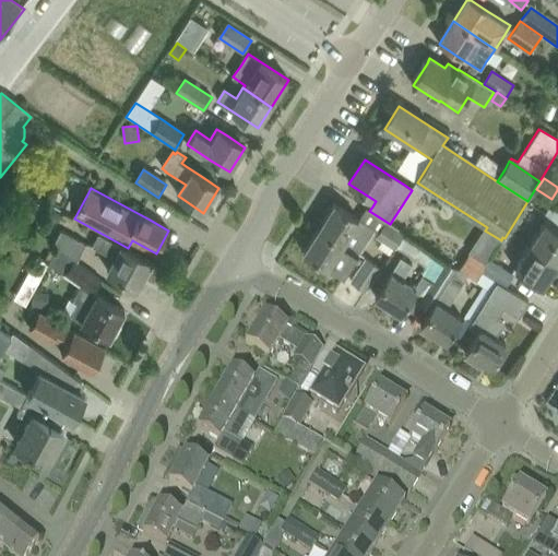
[(531,247),(557,264),(557,205),(553,202),(546,214),(550,217),(531,247)]
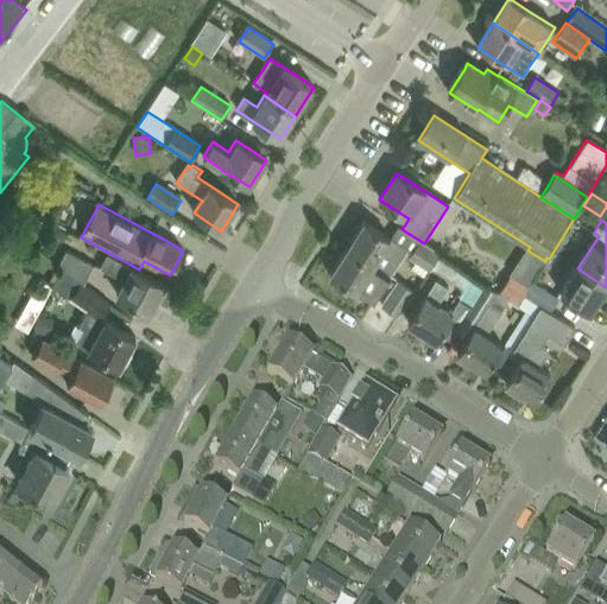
[(347,250),(391,278),(399,264),(408,250),(385,236),(365,223),(347,250)]
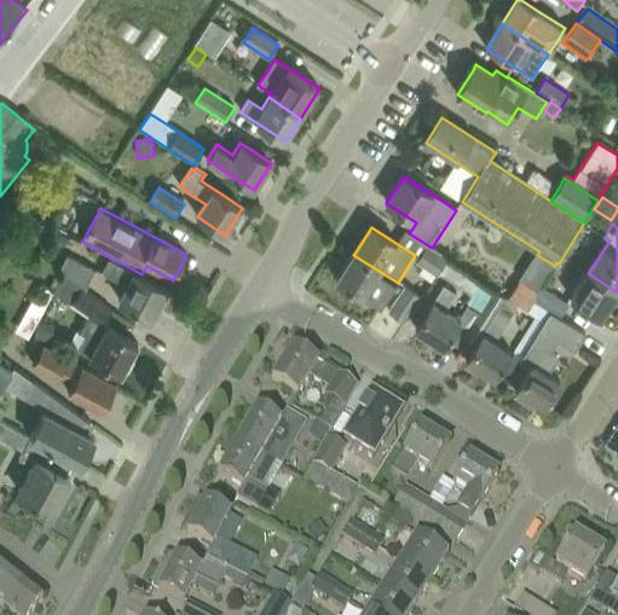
[(57,231),(50,244),(57,249),(65,245),(69,239),(57,231)]
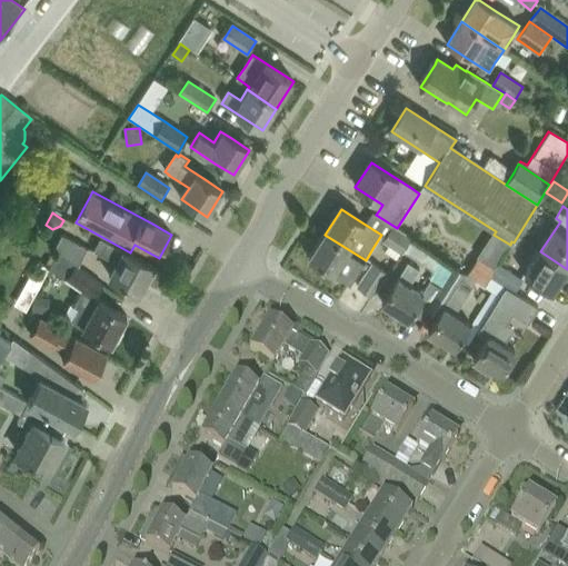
[(394,229),(384,244),(401,256),(411,241),(394,229)]
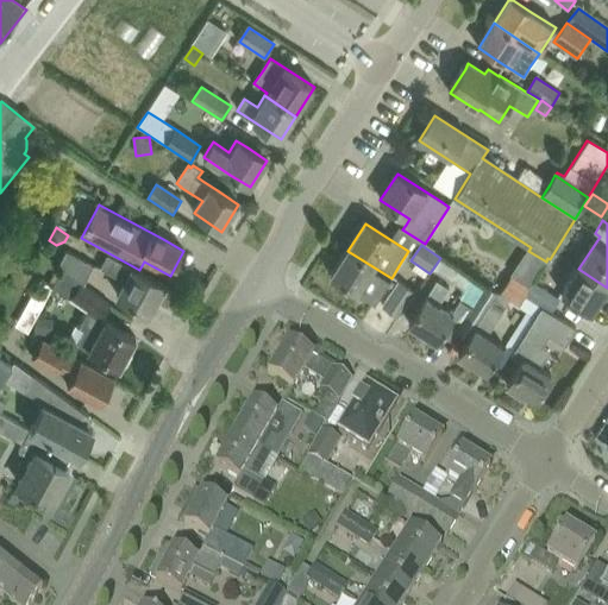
[(348,251),(332,276),(358,292),(376,303),(382,292),(392,278),(348,251)]
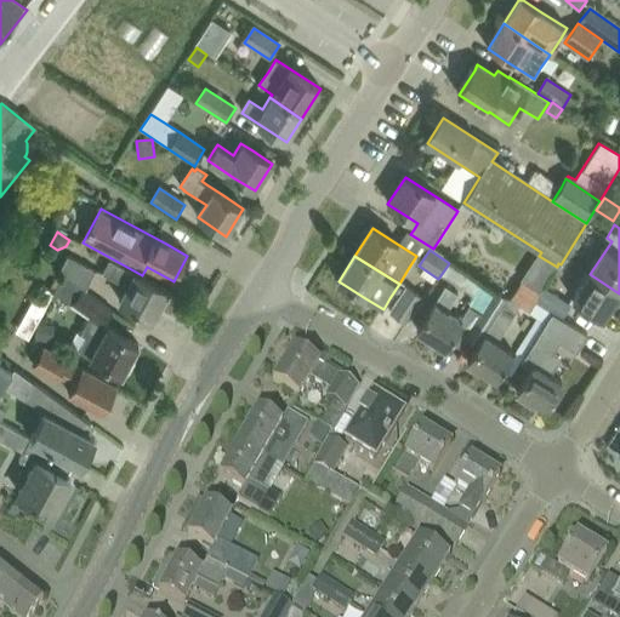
[(544,289),(557,267),(539,256),(525,278),(544,289)]
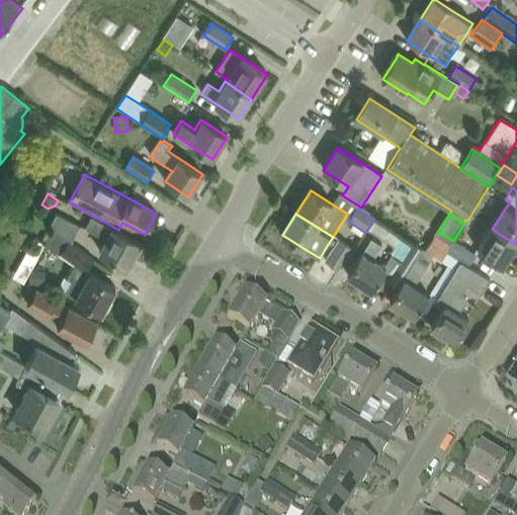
[(50,228),(54,231),(71,244),(80,228),(57,216),(50,228)]
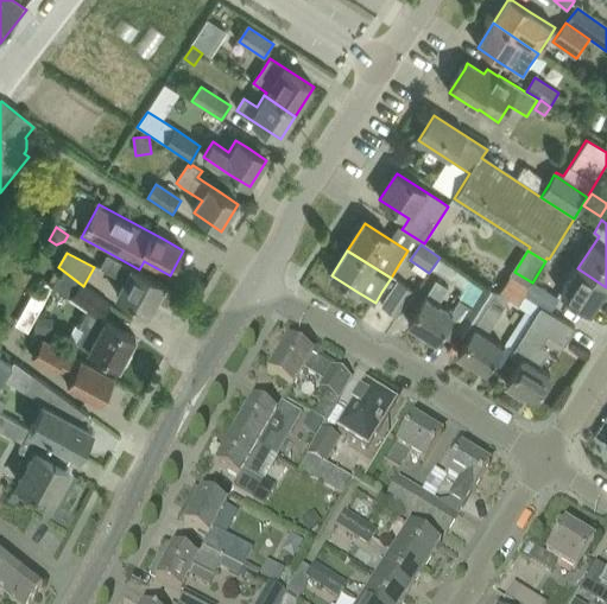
[(164,286),(144,274),(107,254),(99,269),(122,283),(117,294),(128,302),(150,313),(164,286)]
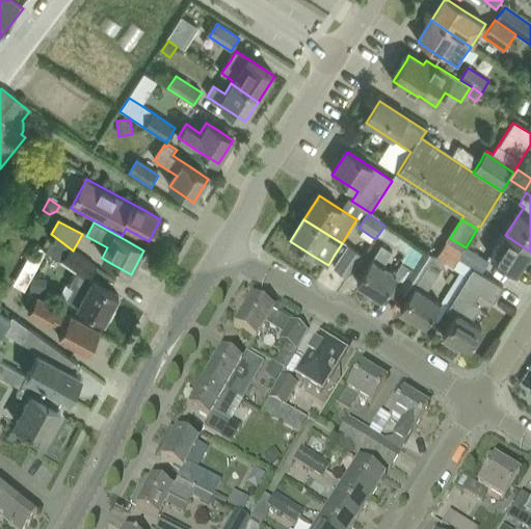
[(516,274),(530,255),(530,252),(505,235),(490,258),(499,263),(516,274)]
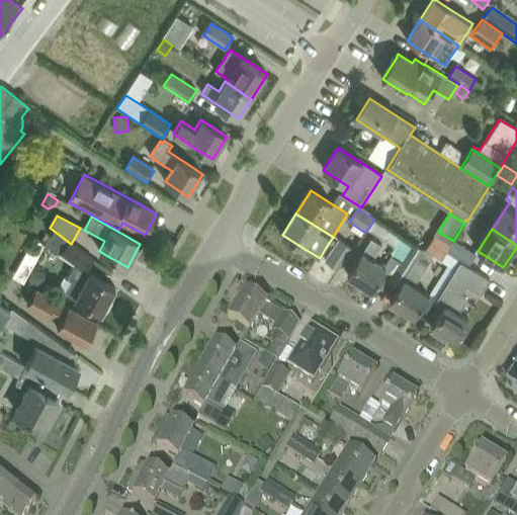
[(94,260),(72,244),(71,244),(54,231),(46,245),(76,266),(69,278),(73,280),(66,294),(85,305),(103,315),(116,289),(86,272),(94,260)]
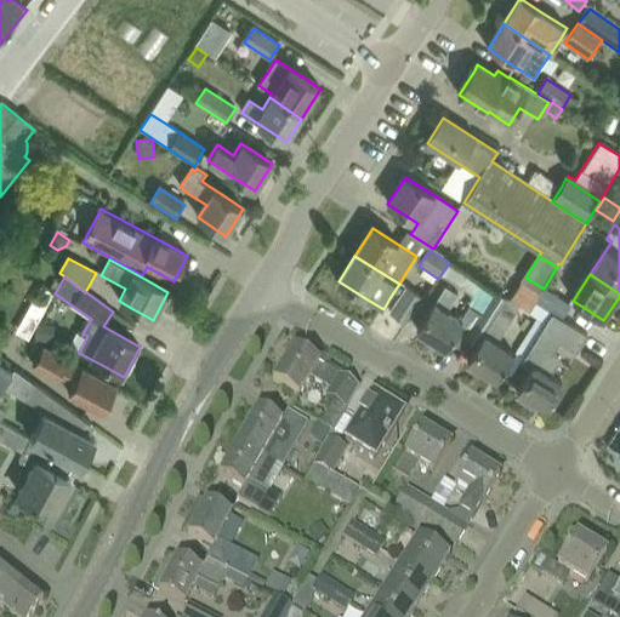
[(523,283),(511,301),(519,307),(529,314),(541,295),(523,283)]
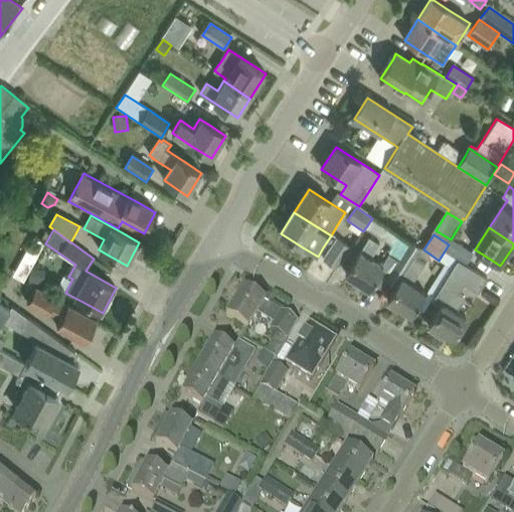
[(34,237),(25,256),(35,261),(45,243),(34,237)]
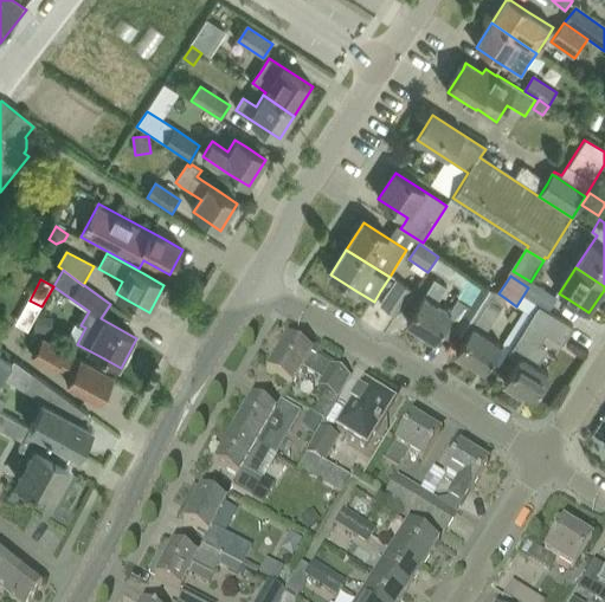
[(413,292),(397,282),(381,306),(398,317),(413,292)]
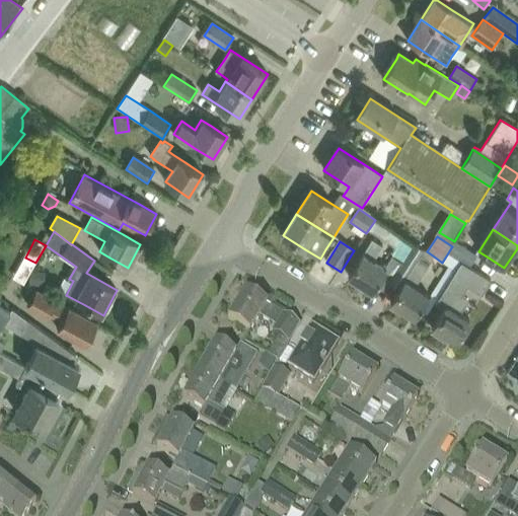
[(376,287),(384,292),(401,265),(391,259),(384,269),(372,262),(381,247),(371,241),(349,277),(373,292),(376,287)]
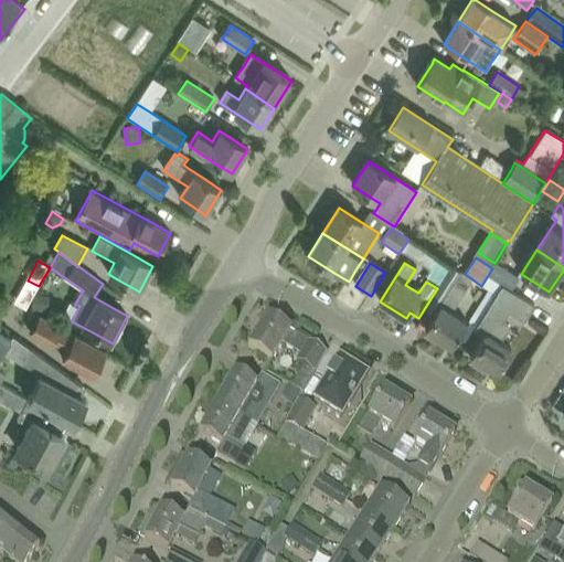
[(511,292),(519,281),(496,265),(488,277),(503,287),(511,292)]
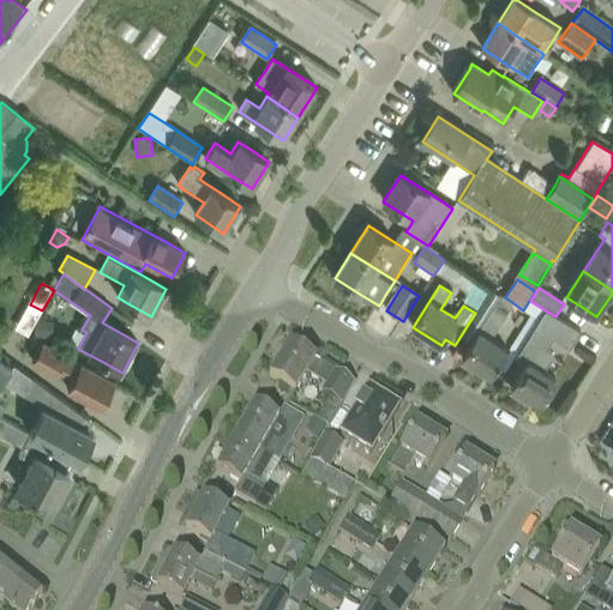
[(503,324),(502,324),(510,310),(498,303),(503,296),(492,290),(476,314),(475,313),(455,345),(456,346),(462,337),(473,343),(463,358),(491,375),(504,356),(506,350),(492,342),(503,324)]
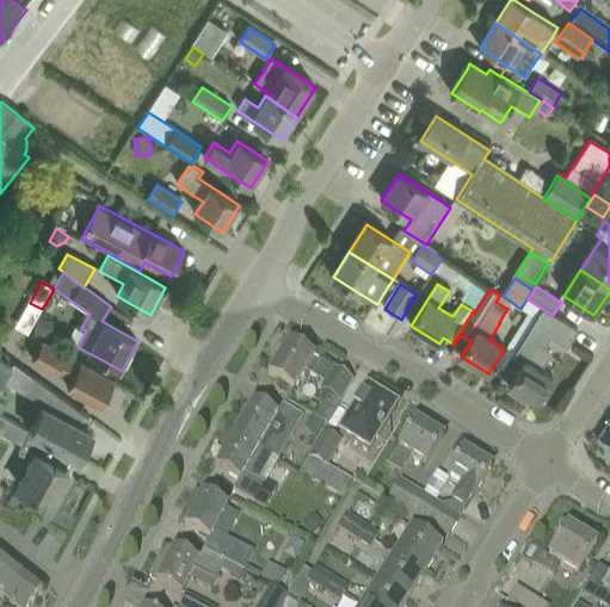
[(528,299),(522,310),(529,315),(536,320),(537,321),(544,310),(528,299)]
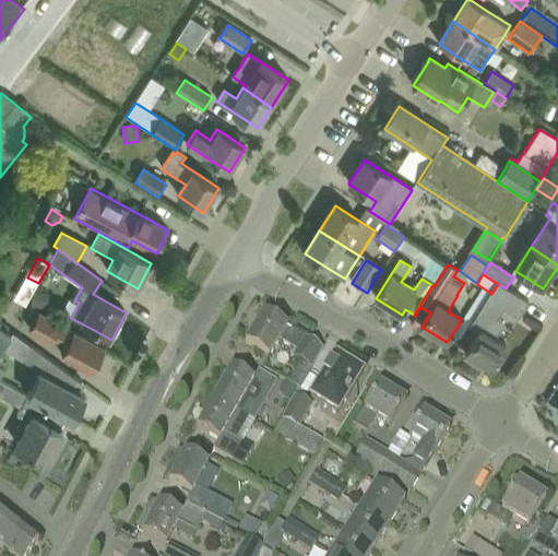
[(477,335),(465,354),(491,370),(505,347),(495,341),(505,323),(498,319),(505,309),(520,319),(529,304),(509,292),(506,288),(498,284),(491,294),(470,328),(478,333),(477,335)]
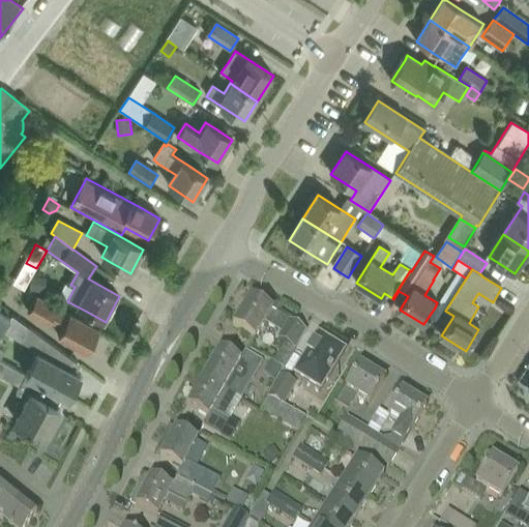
[(48,279),(33,276),(30,292),(46,294),(48,279)]
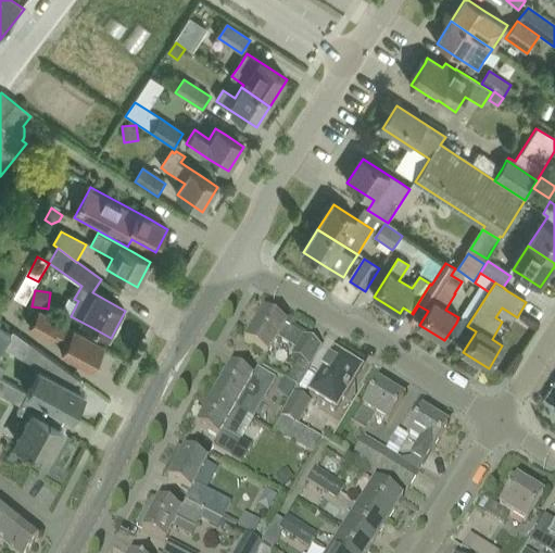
[(104,347),(85,337),(39,312),(30,329),(50,340),(53,335),(68,342),(62,354),(73,360),(91,371),(104,347)]
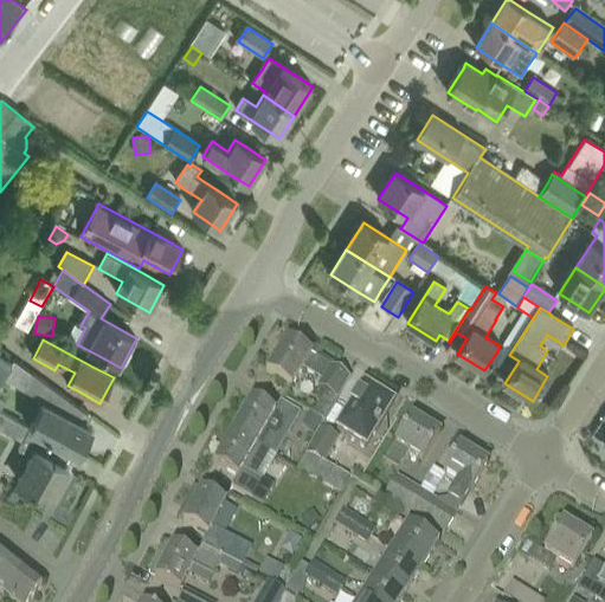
[(285,347),(265,379),(285,392),(290,394),(302,376),(321,388),(316,395),(324,401),(313,421),(323,427),(336,408),(335,407),(336,406),(348,386),(315,364),(320,357),(293,340),(287,348),(285,347)]
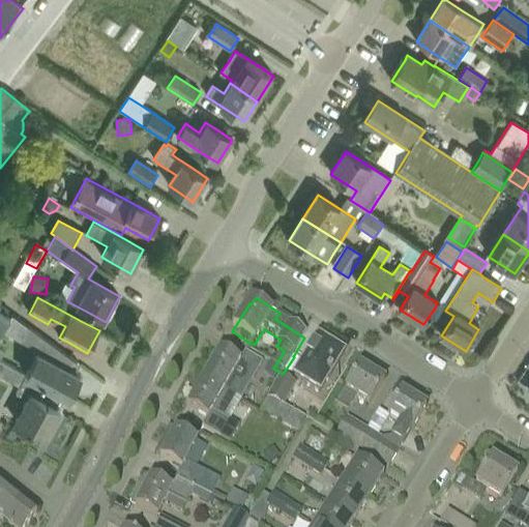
[(0,333),(2,331),(11,319),(0,311),(0,333)]
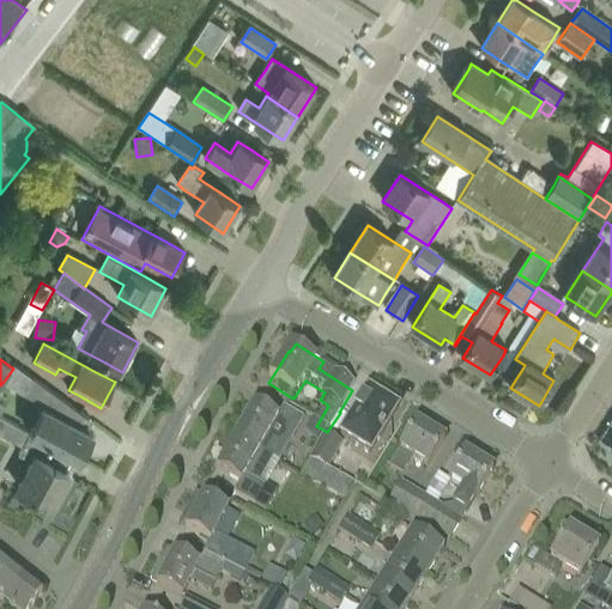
[(13,369),(2,383),(25,395),(35,379),(16,365),(13,369)]
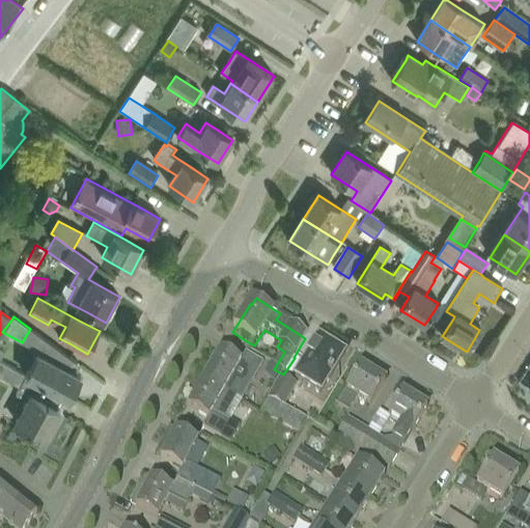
[(81,377),(71,371),(75,362),(30,329),(22,342),(33,349),(31,352),(38,356),(27,377),(64,397),(68,399),(81,377)]
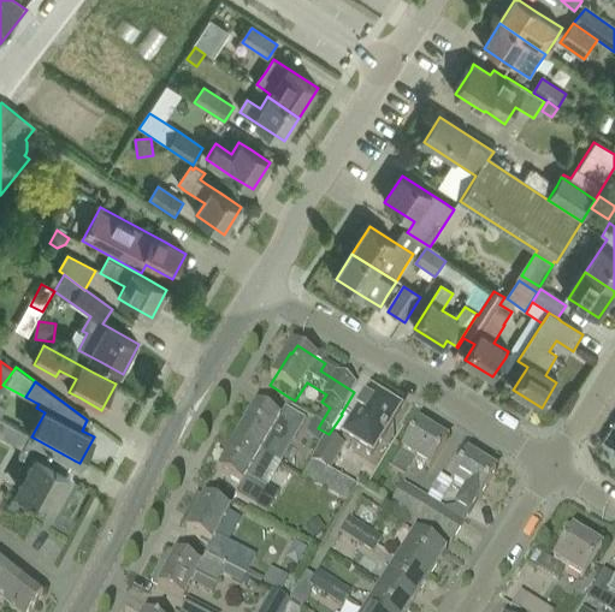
[(370,402),(356,422),(342,446),(354,453),(365,438),(380,447),(397,419),(370,402)]
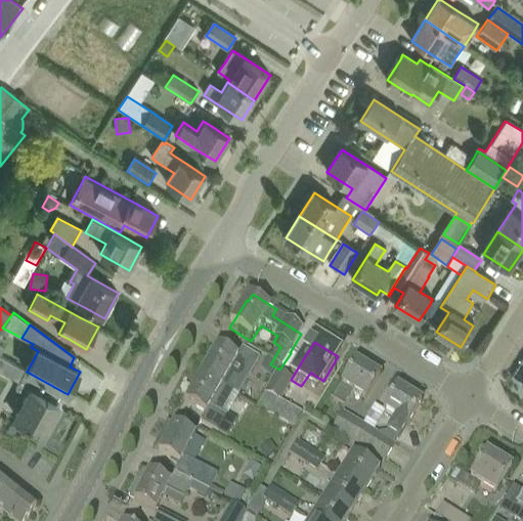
[(250,345),(247,350),(258,357),(261,351),(250,345)]
